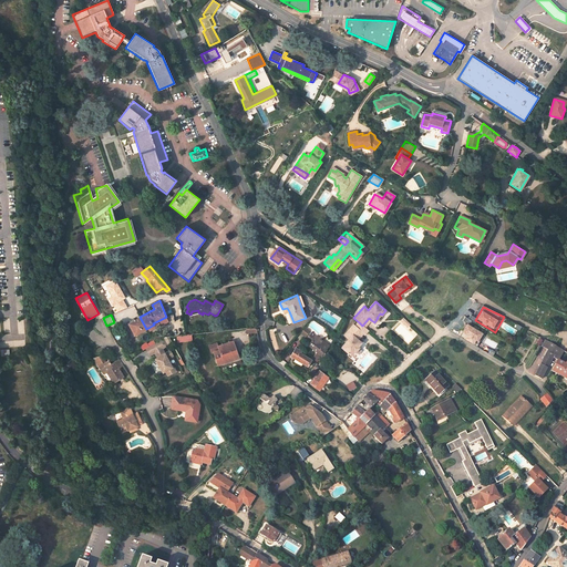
[(133,321),(129,323),(135,334),(146,329),(140,317),(135,320),(134,318),(131,319),(133,321)]
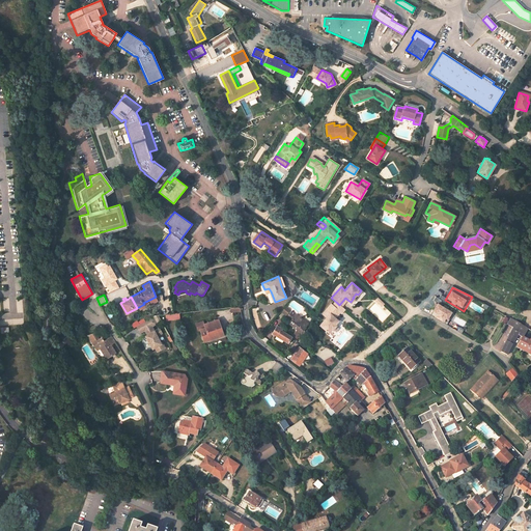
[(339,305),(336,302),(333,305),(338,310),(340,312),(342,313),(345,310),(341,307),(339,305)]
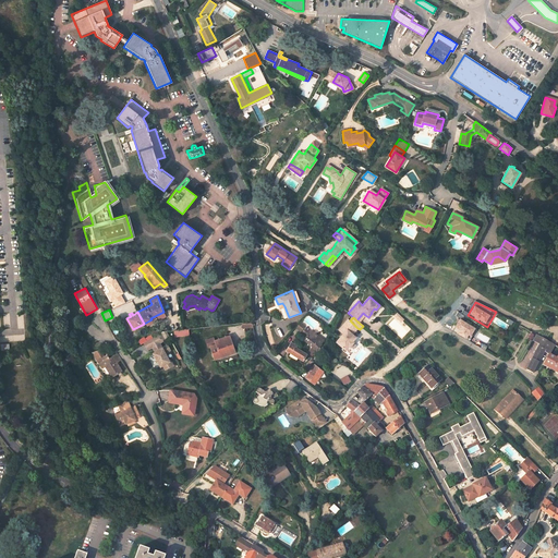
[(476,326),(459,317),(451,328),(469,338),(476,326)]
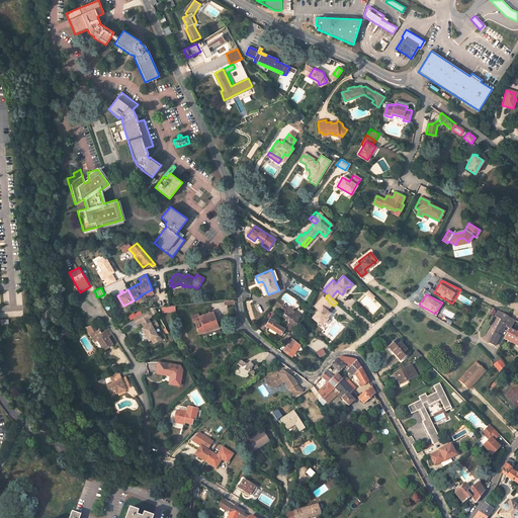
[(459,295),(457,299),(467,304),(469,298),(459,295)]
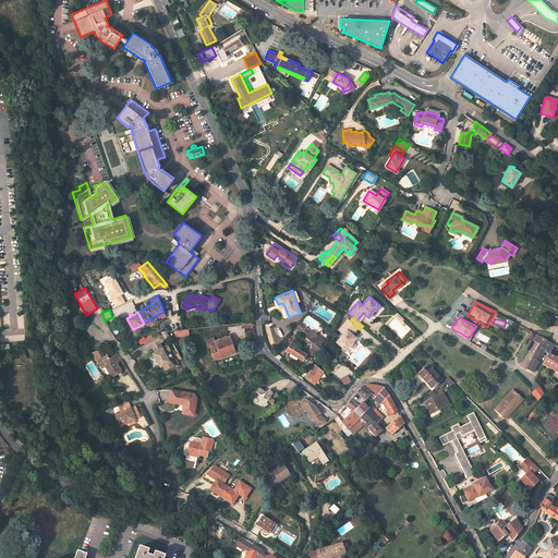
[(343,334),(336,342),(344,350),(349,346),(350,347),(353,342),(352,341),(355,337),(352,334),(351,332),(355,326),(350,320),(348,319),(339,329),(343,334)]
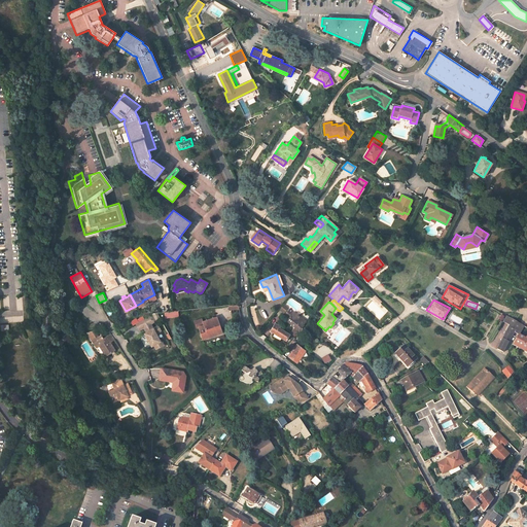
[(284,304),(279,310),(283,313),(284,314),(286,312),(289,308),(284,304)]
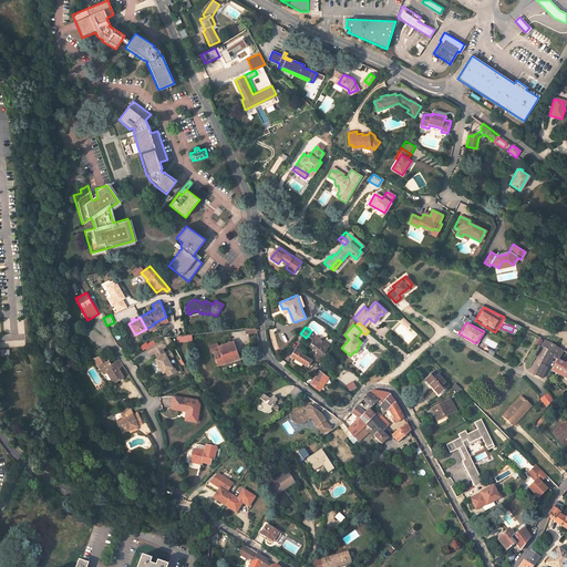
[(312,358),(316,361),(328,347),(316,334),(312,339),(308,344),(316,352),(312,358)]
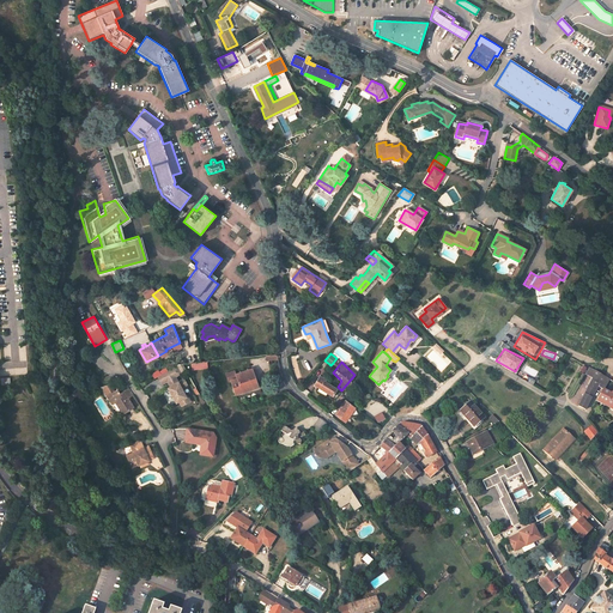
[(177,365),(167,371),(169,375),(180,369),(177,365)]
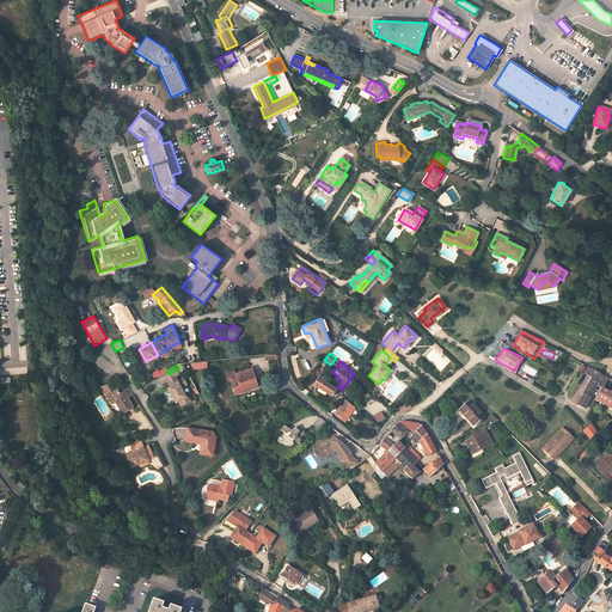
[(577,405),(583,409),(594,389),(601,374),(589,367),(586,373),(592,378),(577,405)]
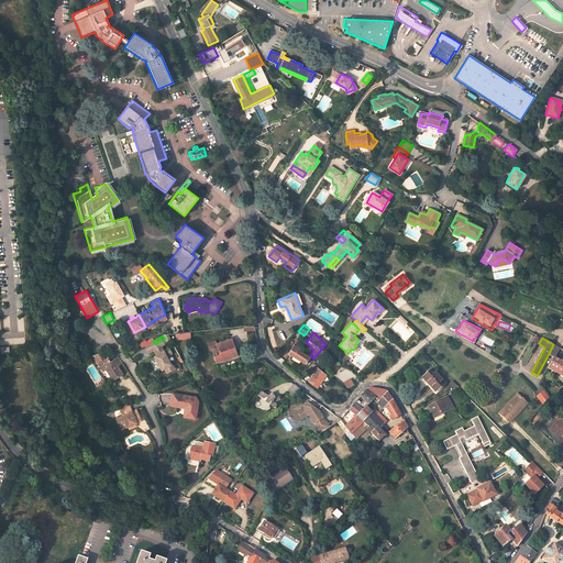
[(155,344),(153,341),(145,345),(150,353),(154,350),(155,352),(158,350),(156,348),(161,345),(161,346),(167,343),(165,339),(155,344)]
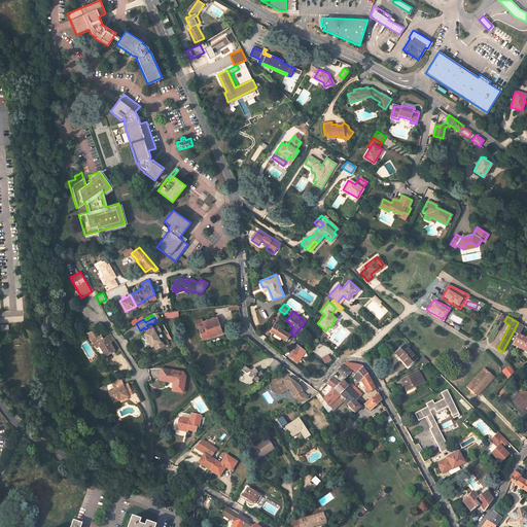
[(203,339),(208,337),(209,338),(222,332),(221,329),(217,317),(204,321),(205,324),(200,326),(203,339)]
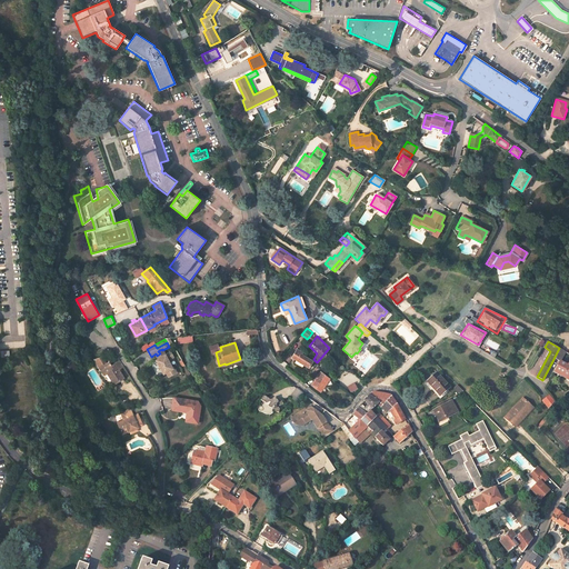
[(552,361),(558,363),(559,361),(561,359),(565,351),(559,348),(552,361)]
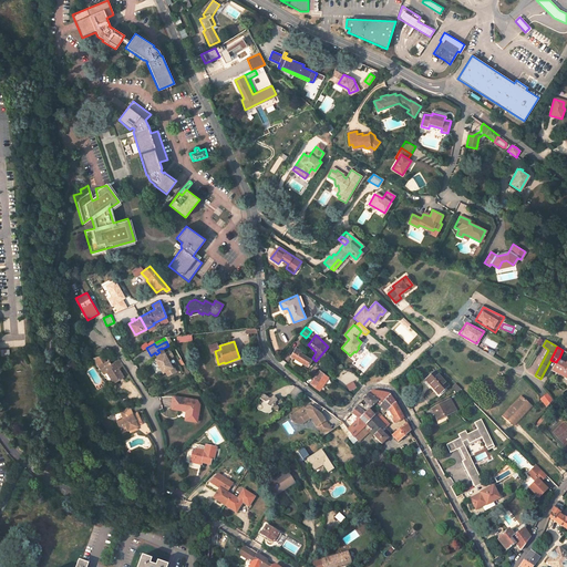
[(157,358),(155,359),(163,372),(166,370),(168,374),(176,370),(173,366),(172,367),(167,359),(173,356),(169,350),(165,353),(162,349),(162,348),(157,350),(160,352),(156,354),(157,358)]
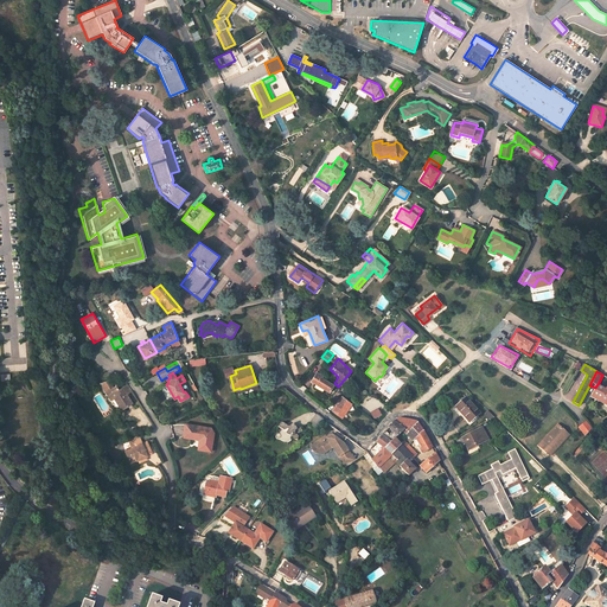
[(324,389),(328,391),(333,385),(321,378),(321,377),(317,374),(311,381),(315,384),(317,383),(325,388),(324,389)]
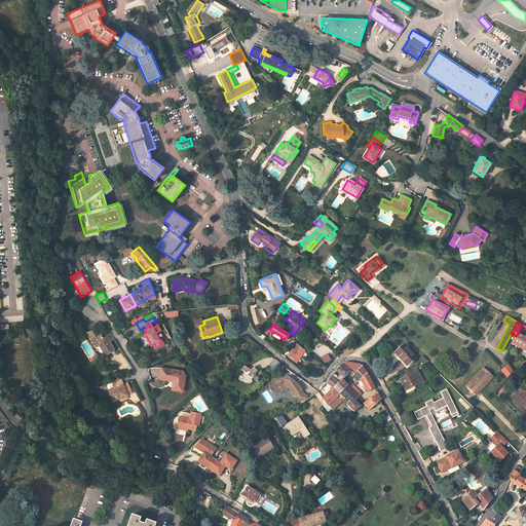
[(110,341),(114,339),(111,333),(103,337),(101,334),(99,336),(95,330),(86,332),(96,346),(99,344),(106,354),(114,349),(110,341)]
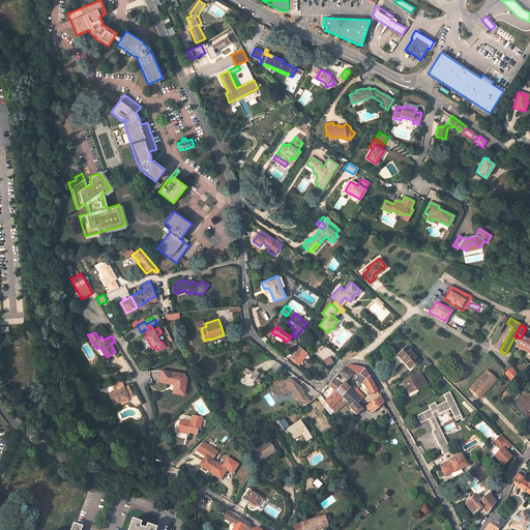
[(516,347),(529,354),(529,336),(529,337),(529,339),(528,341),(521,336),(520,339),(516,347)]
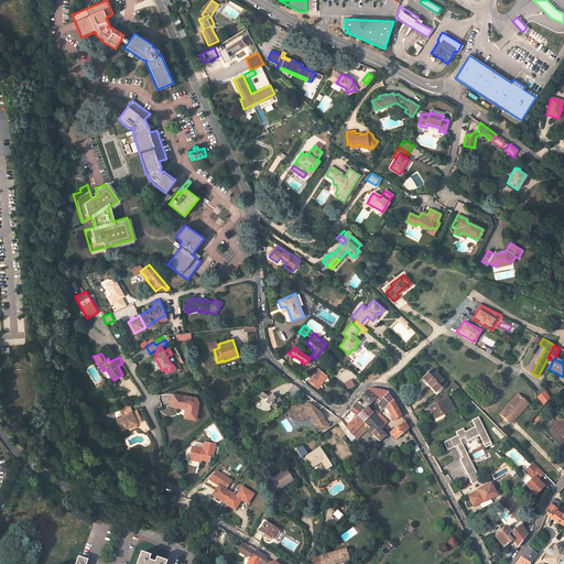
[(308,381),(317,388),(326,376),(318,369),(308,381)]
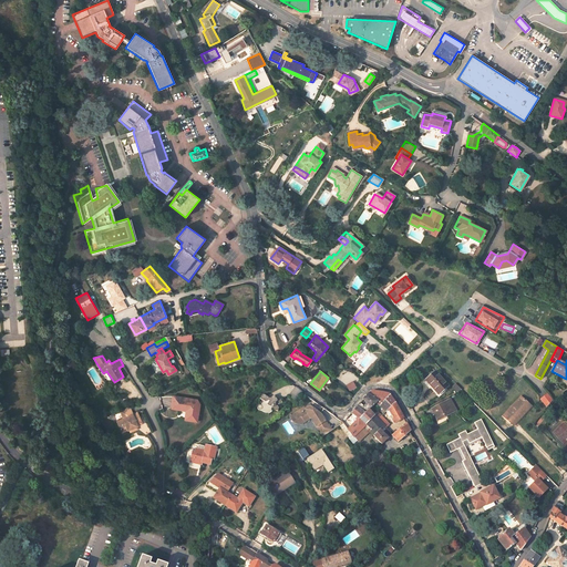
[(447,385),(435,371),(426,379),(433,385),(431,387),(437,394),(447,385)]
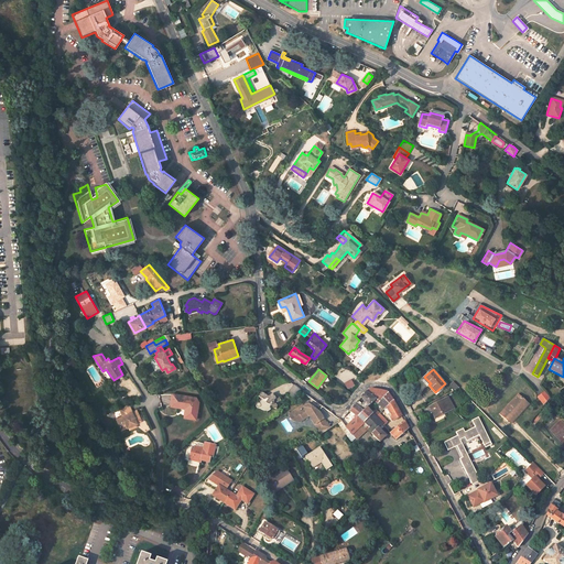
[(367,391),(376,401),(378,403),(388,392),(371,390),(367,391)]
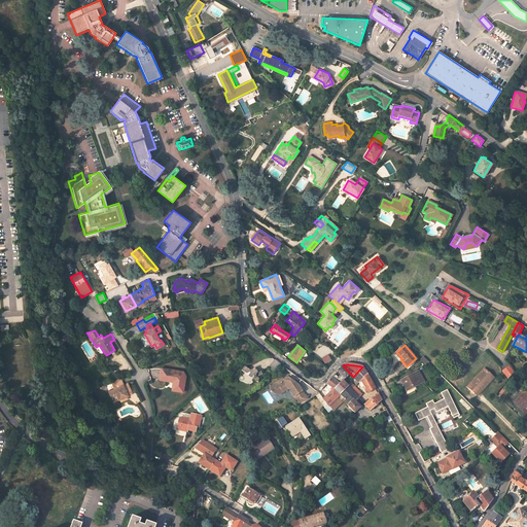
[(245,378),(251,382),(252,382),(253,382),(255,380),(259,381),(260,378),(260,376),(260,374),(261,375),(262,374),(264,374),(265,373),(262,369),(261,367),(260,367),(259,369),(259,370),(258,369),(257,369),(256,367),(256,366),(255,366),(255,367),(253,367),(253,369),(251,367),(250,365),(249,365),(248,365),(246,366),(244,369),(247,371),(245,374),(244,374),(244,375),(243,375),(244,376),(244,377),(245,378)]
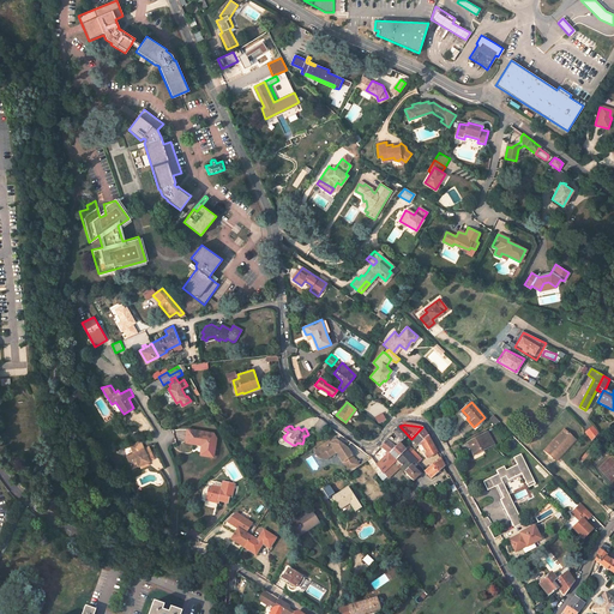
[(398,435),(403,440),(409,437),(399,426),(395,432),(398,435)]
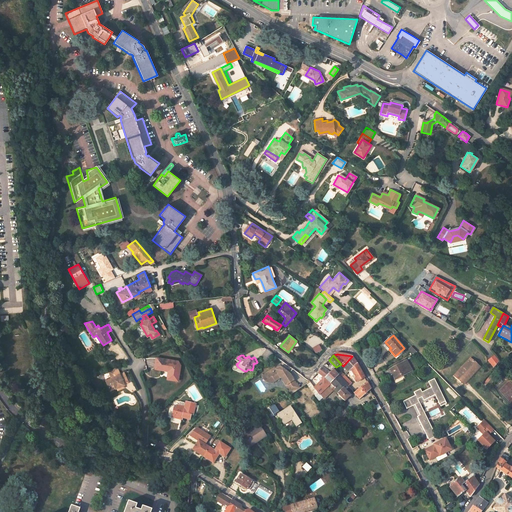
[(493,355),(487,360),(492,367),(499,363),(493,355)]
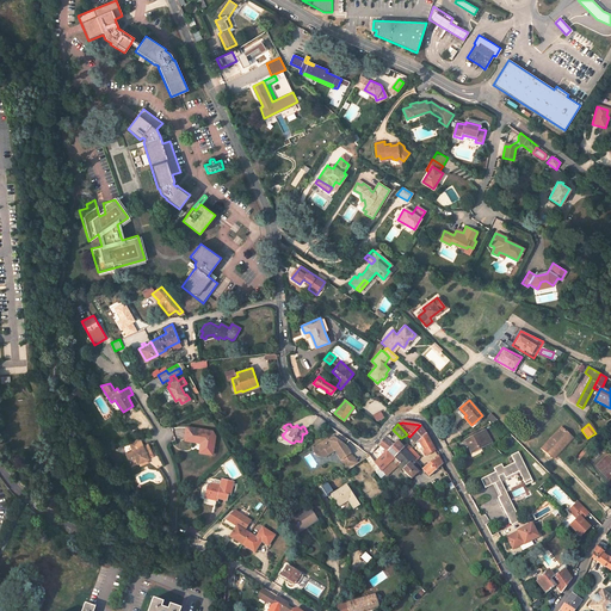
[(419,442),(427,456),(436,450),(429,438),(420,425),(409,437),(415,444),(419,442)]
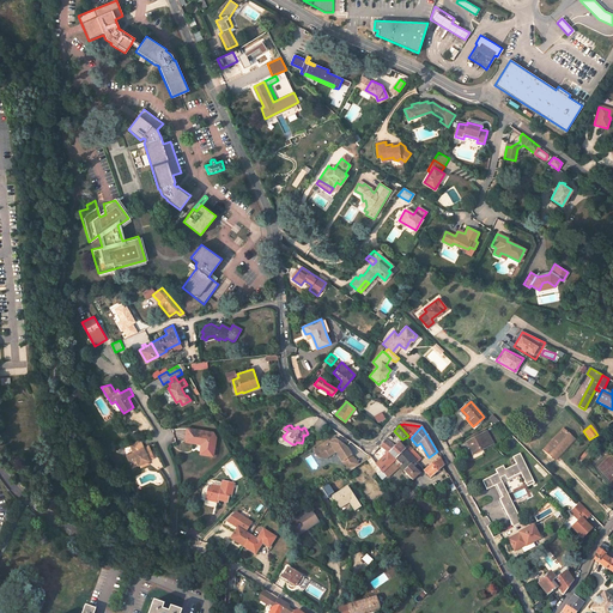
[(186,442),(200,444),(199,455),(212,456),(216,436),(214,434),(188,429),(186,442)]
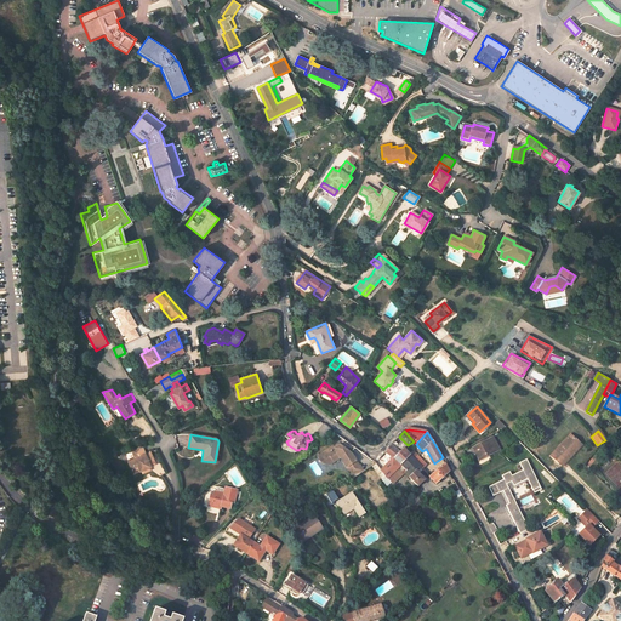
[(581,445),(570,436),(551,456),(560,465),(574,450),(575,453),(581,445)]
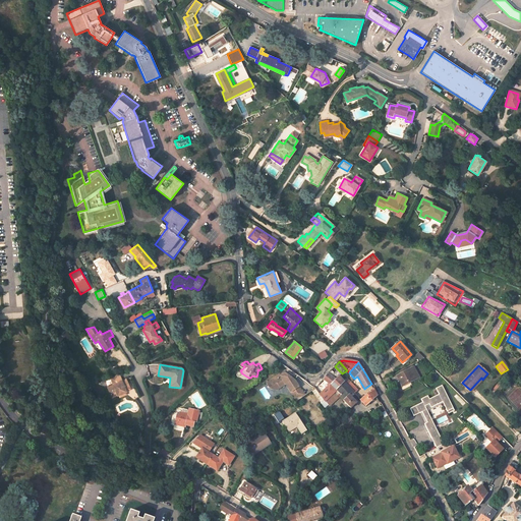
[(413,367),(397,377),(401,385),(409,381),(410,383),(418,379),(413,367)]
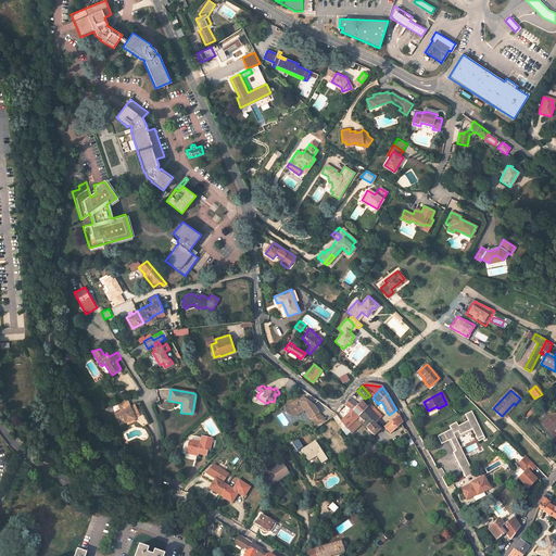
[(361,394),(354,401),(359,404),(362,401),(365,399),(361,394)]
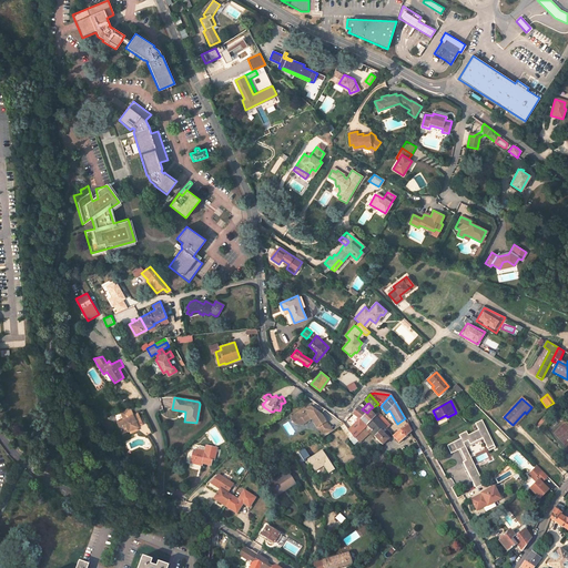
[(123,419),(118,422),(122,433),(129,430),(137,427),(142,425),(138,413),(133,415),(130,407),(120,412),(123,419)]
